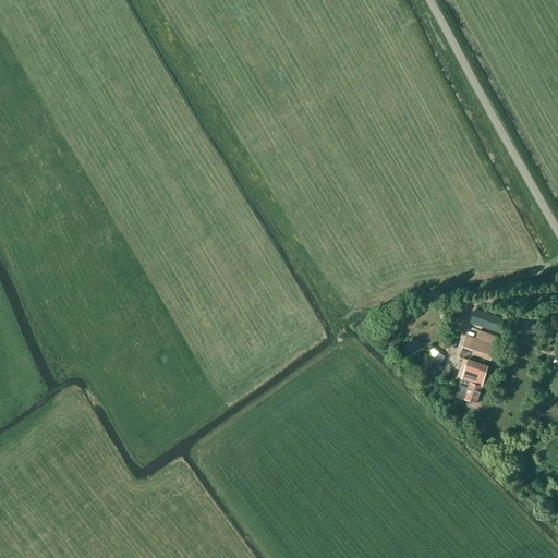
[(474,322),(488,325),(490,316),(476,313),(474,322)]
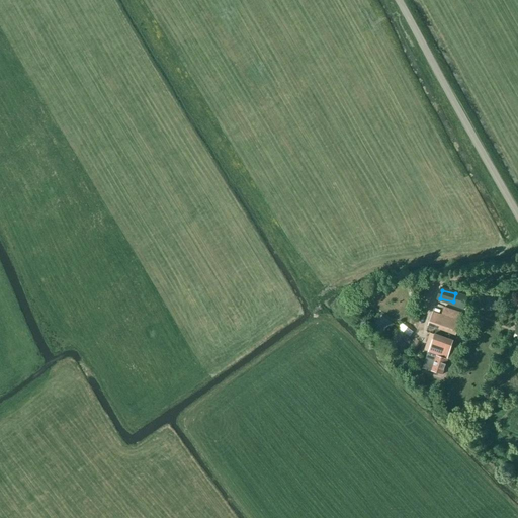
[(484,308),(496,306),(495,294),(483,295),(484,308)]
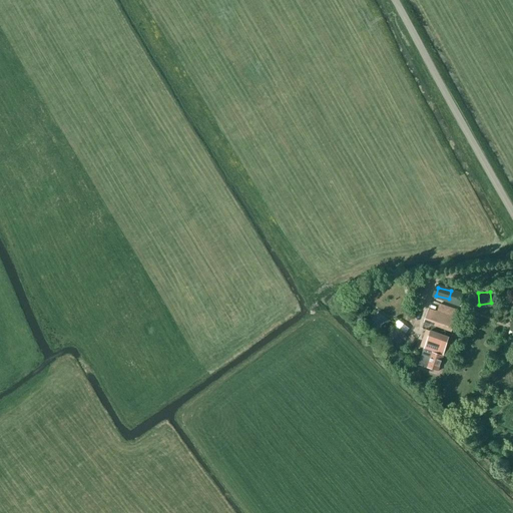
[(458,311),(449,308),(440,305),(438,312),(428,309),(423,323),(451,332),(455,319),(458,311)]
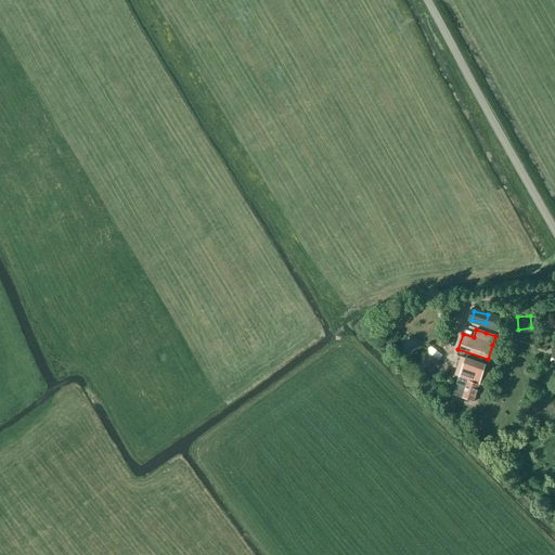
[(409,358),(415,349),(405,341),(398,350),(409,358)]
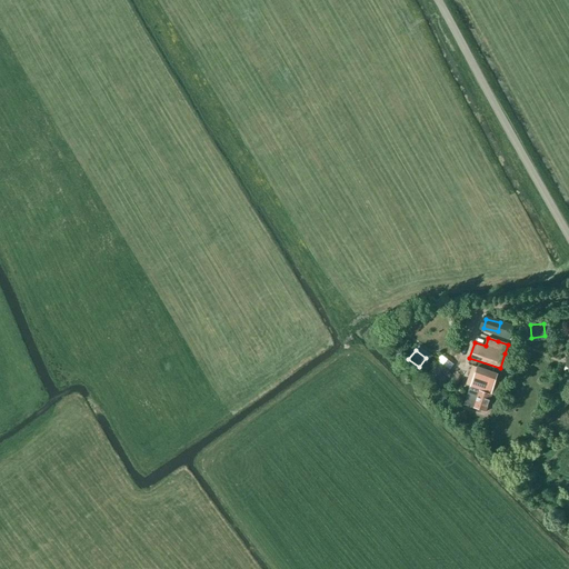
[(425,377),(438,387),(448,372),(436,362),(425,377)]
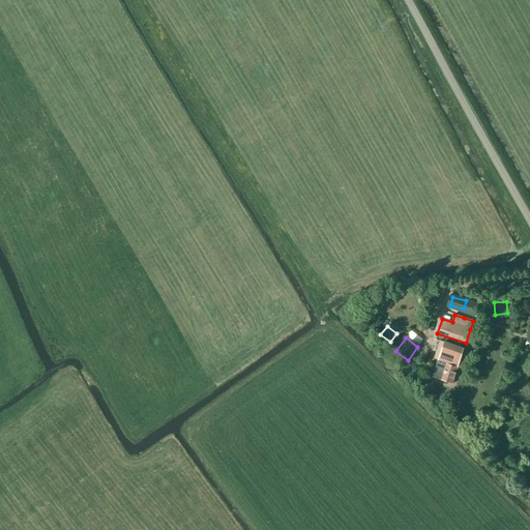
[(460,369),(461,365),(459,364),(464,349),(444,342),(432,377),(451,384),(458,367),(460,369)]
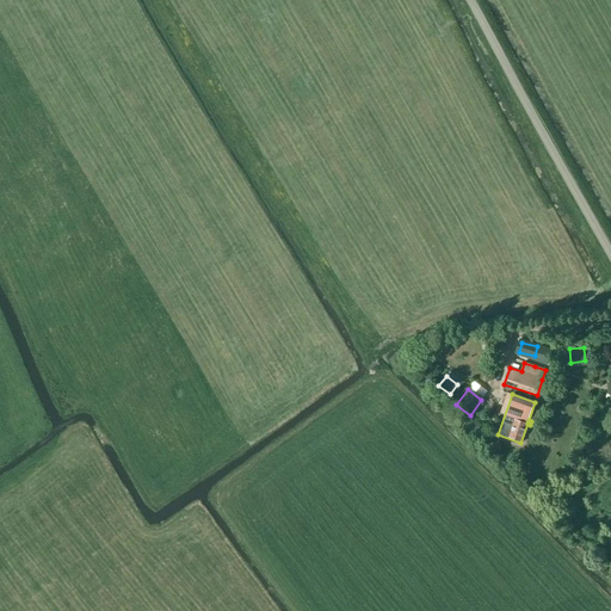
All buildings are outlined.
